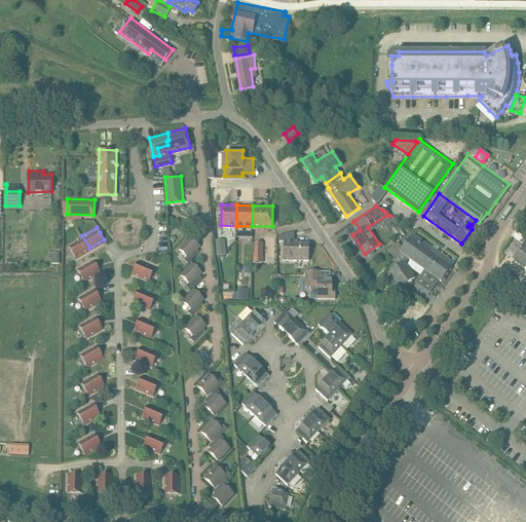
[(282,257),(309,258),(309,241),(298,241),(298,238),(294,238),(295,229),(279,232),(279,237),(283,238),(282,257)]
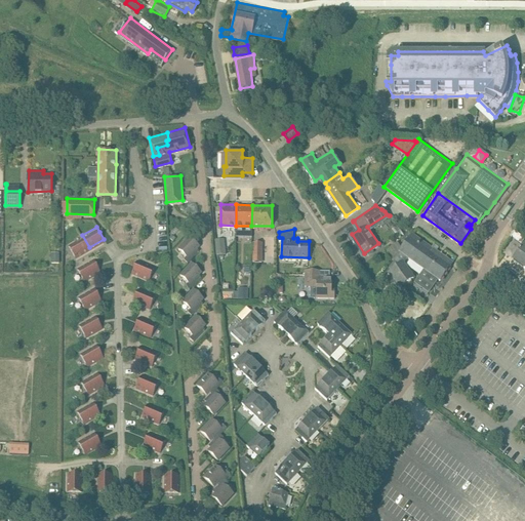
[(440,278),(452,259),(412,232),(406,240),(399,249),(400,250),(398,252),(405,257),(407,254),(440,278)]
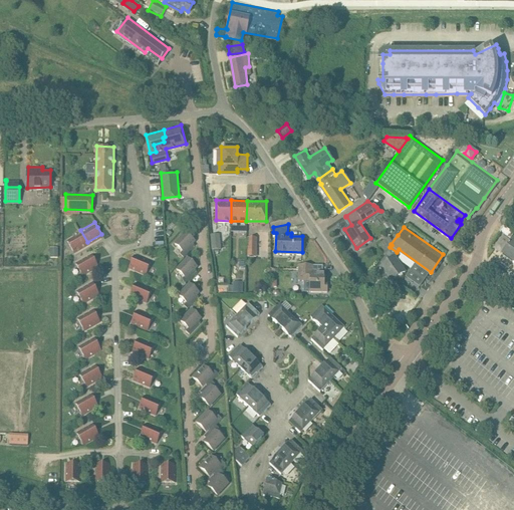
[(180,251),(184,255),(195,243),(193,241),(195,238),(186,229),(175,241),(183,248),(180,251)]
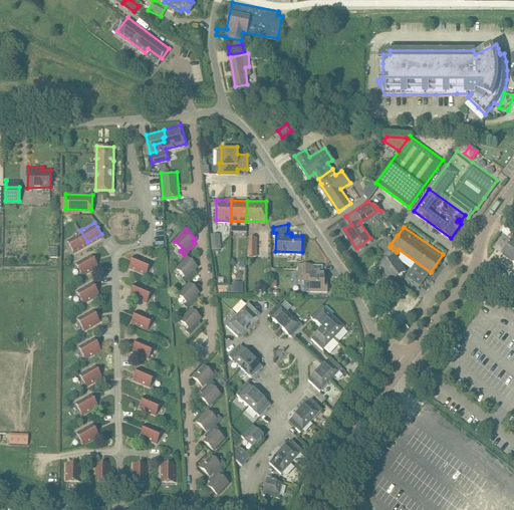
[(74,250),(87,242),(80,230),(67,238),(74,250)]
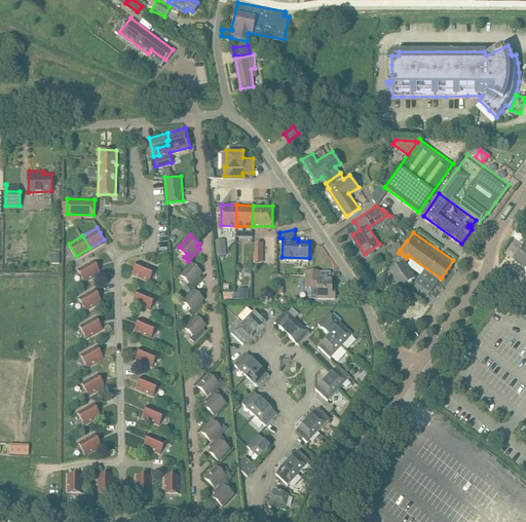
[(217,253),(226,253),(224,236),(215,237),(217,253)]
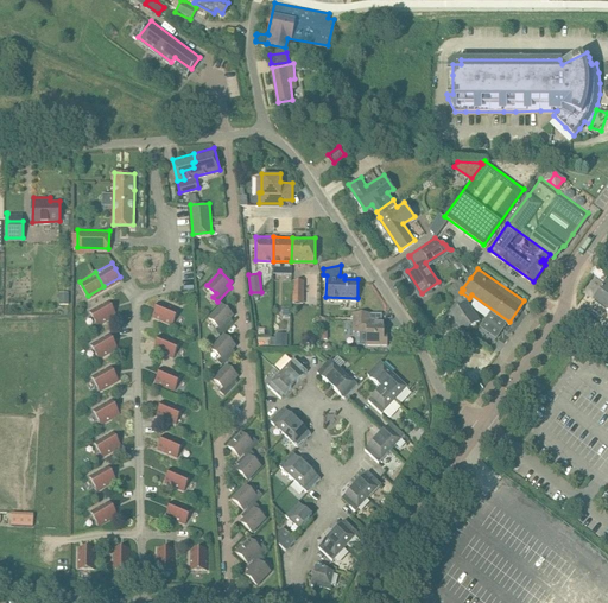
[(293,300),(304,300),(304,277),(293,277),(293,300)]
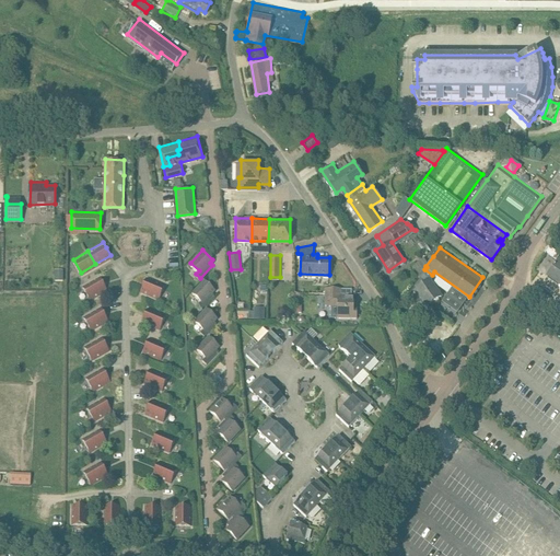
[(559,255),(559,256),(548,273),(559,281),(559,282),(559,284),(559,281),(559,255)]
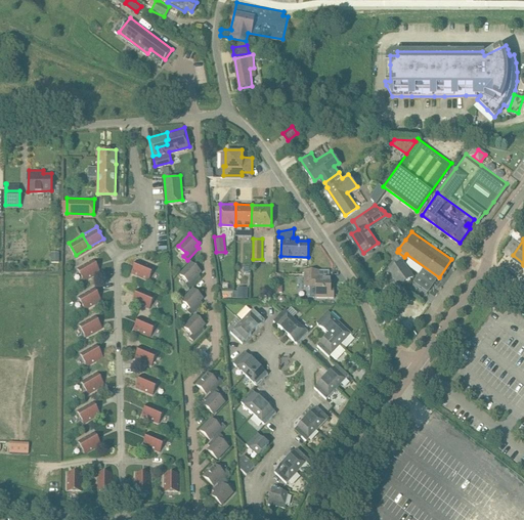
[(403,260),(404,257),(397,252),(393,257),(398,262),(387,270),(393,277),(395,275),(400,283),(396,286),(396,287),(413,274),(403,260)]
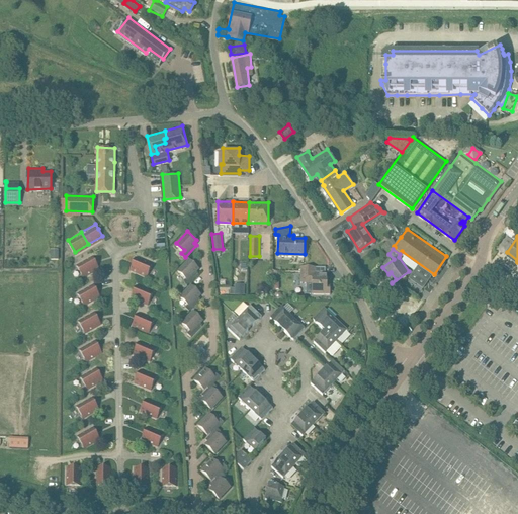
[(99,265),(93,255),(92,253),(76,262),(83,274),(99,265)]
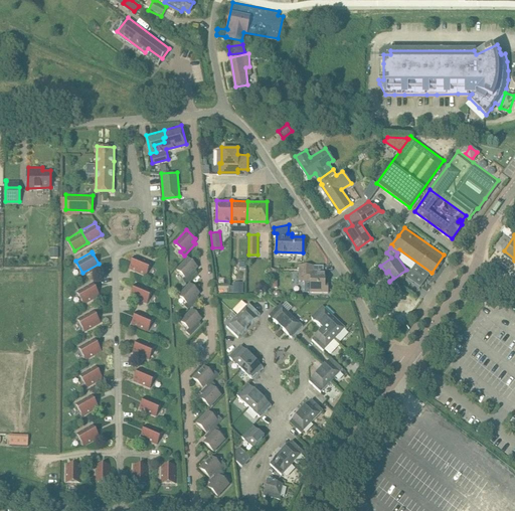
[(135,252),(130,264),(130,266),(146,273),(152,260),(135,252)]
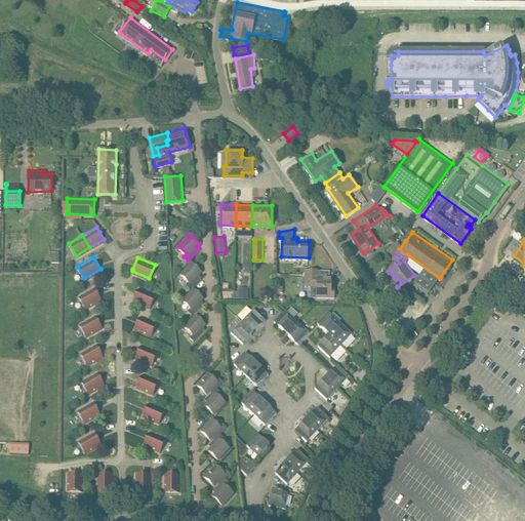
[(186,283),(190,286),(201,274),(199,272),(201,270),(192,261),(180,272),(189,280),(186,283)]
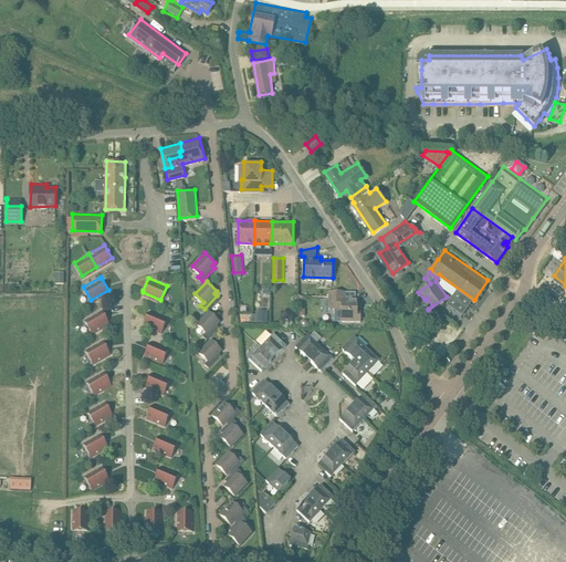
[(357,308),(358,297),(344,295),(344,289),(328,288),(328,289),(324,289),(324,293),(322,293),(322,302),(327,302),(327,306),(341,306),(341,318),(360,319),(362,308),(357,308)]
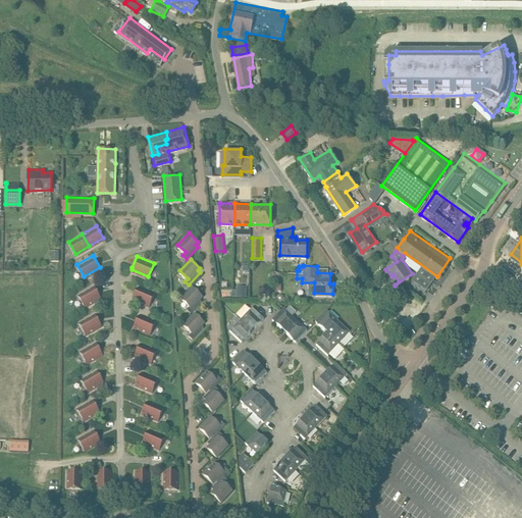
[(101,296),(95,286),(94,283),(77,293),(85,305),(101,296)]
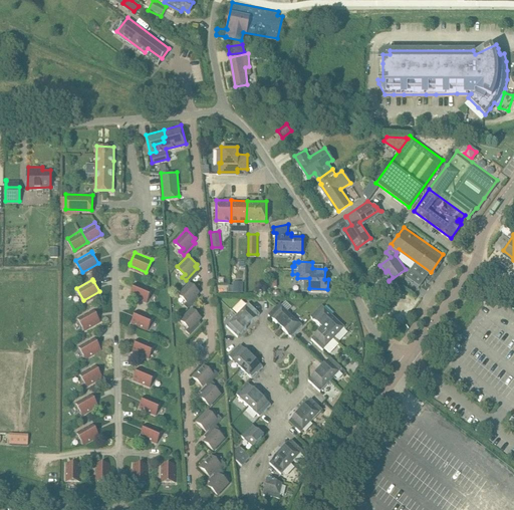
[(233,283),(233,290),(243,290),(243,279),(233,279),(233,283)]
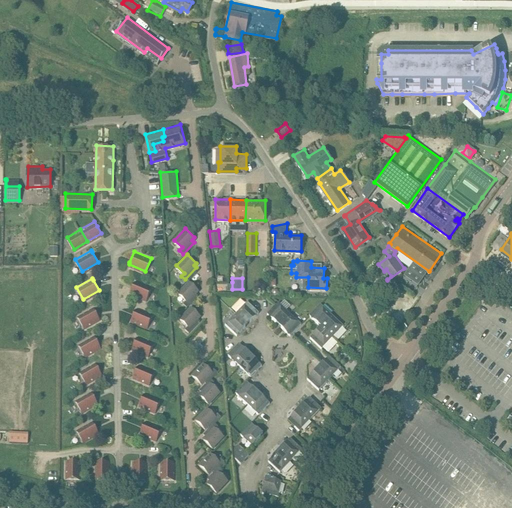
[(152,285),(144,282),(135,279),(130,291),(146,298),(152,285)]
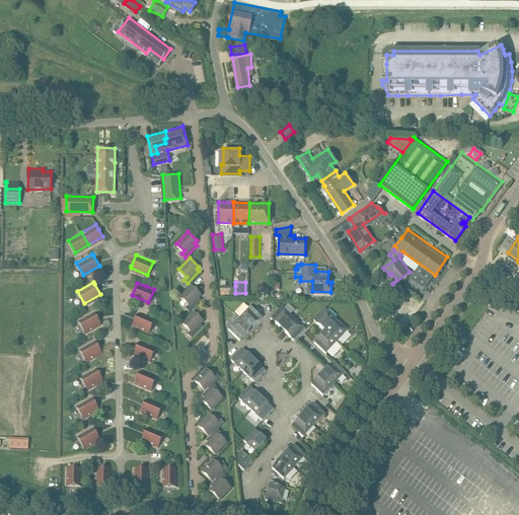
[(189,303),(186,305),(190,309),(201,297),(199,295),(201,292),(192,284),(180,295),(189,303)]
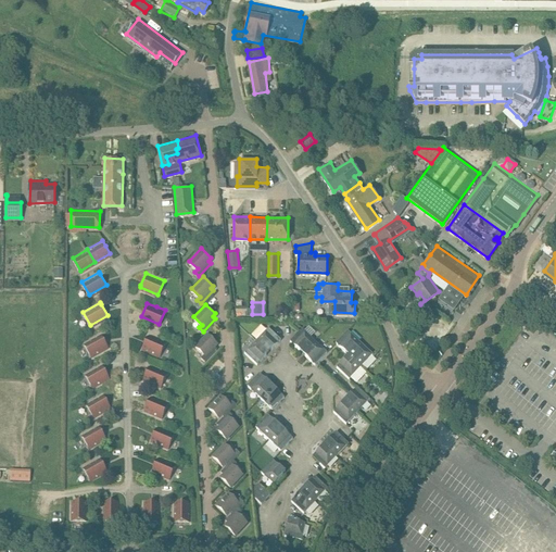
[(411,316),(406,320),(411,326),(415,323),(411,316)]
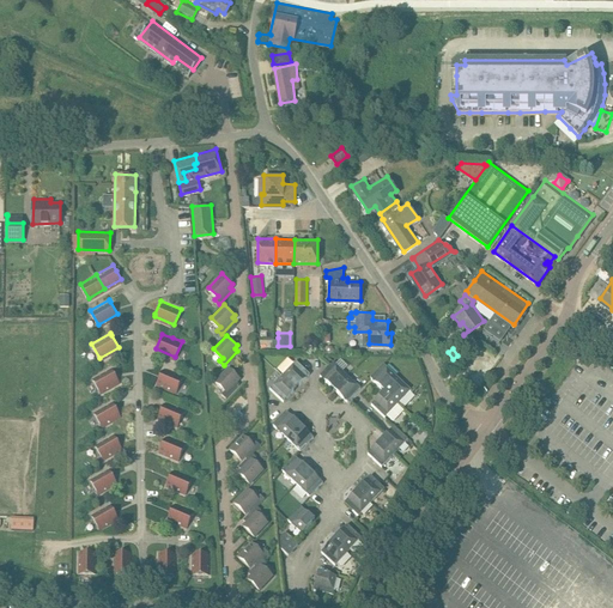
[(310,371),(299,362),(296,358),(283,372),(293,382),(295,381),(297,381),(299,382),(310,371)]
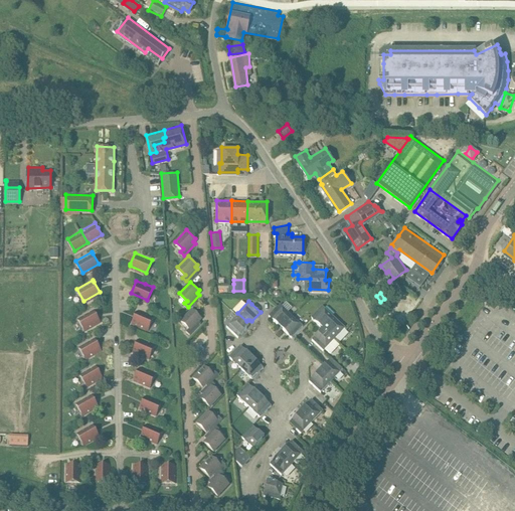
[(283,322),(292,313),(279,302),(269,313),(278,322),(280,320),(282,320),(283,322)]
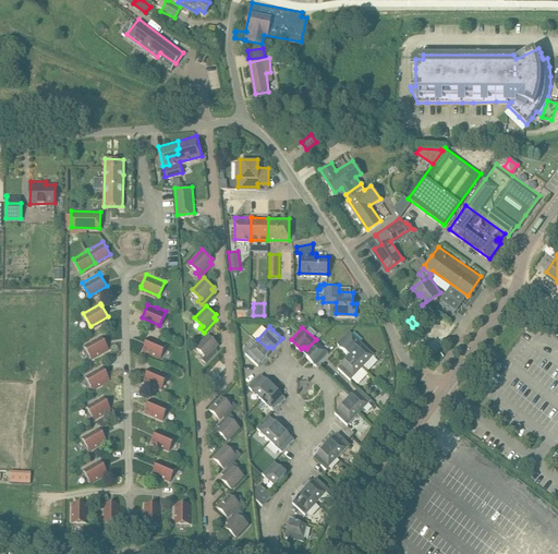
[(352,350),(362,340),(350,328),(337,341),(348,351),(349,349),(351,349),(352,350)]
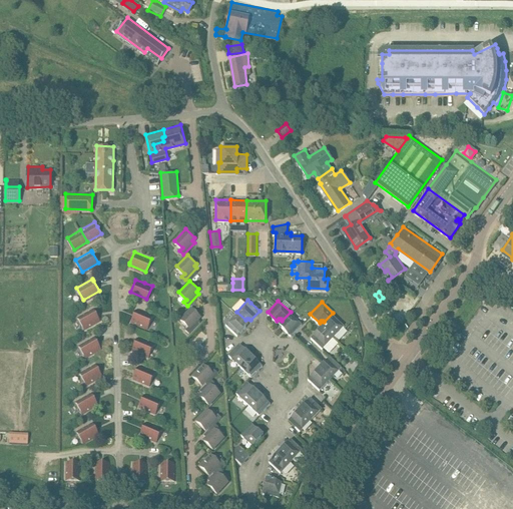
[(100,318),(94,308),(93,306),(77,315),(84,327),(100,318)]
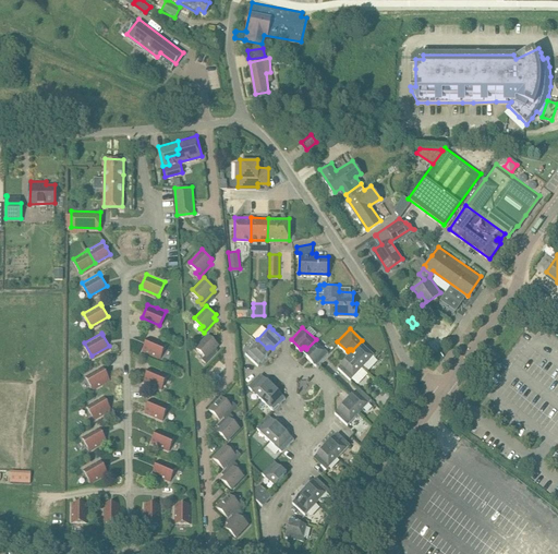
[(206,361),(209,358),(218,348),(216,346),(218,342),(208,333),(196,346),(204,353),(202,357),(206,361)]
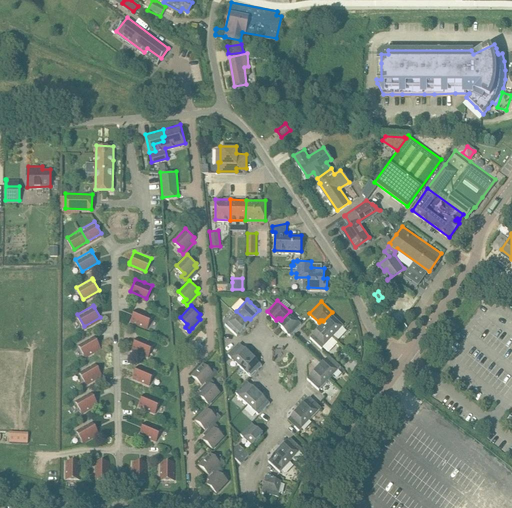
[(153,313),(145,310),(136,306),(131,319),(147,326),(153,313)]
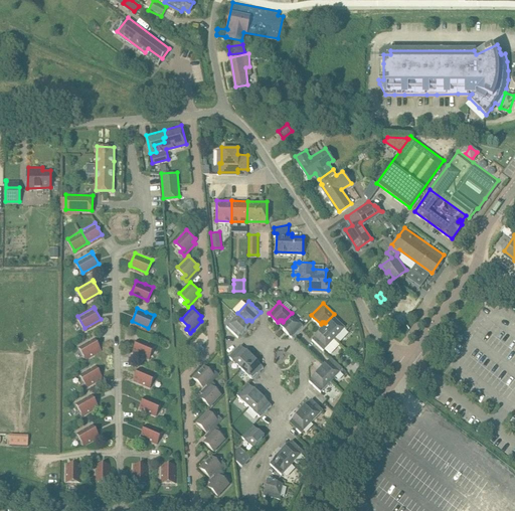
[(245,322),(246,321),(237,313),(226,324),(238,335),(247,326),(245,322)]
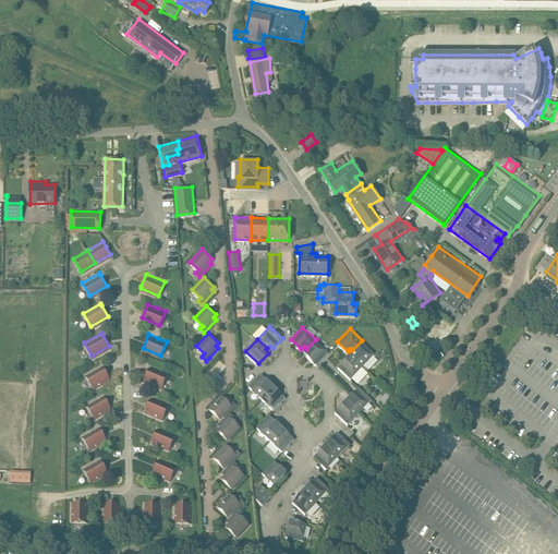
[(316,363),(328,351),(316,339),(306,349),(308,351),(306,354),(316,363)]
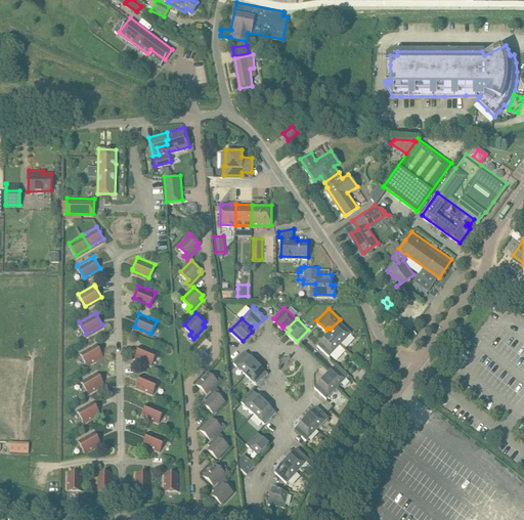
[(332,334),(341,343),(352,331),(340,319),(331,329),(333,331),(333,333),(332,334)]
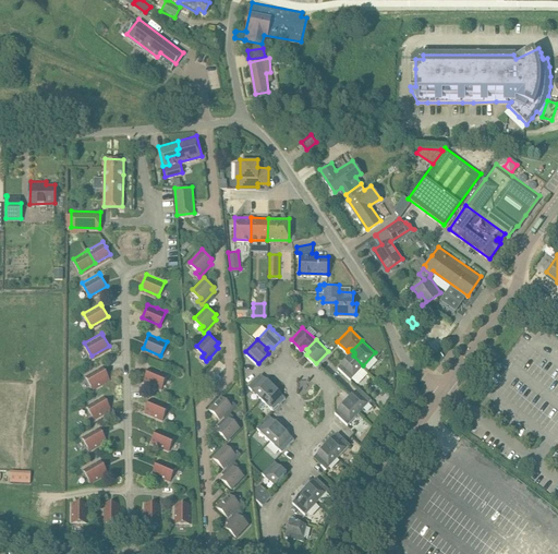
[(363,365),(353,356),(351,357),(349,357),(348,356),(338,365),(351,377),(352,376),(356,380),(360,380),(368,371),(363,365)]
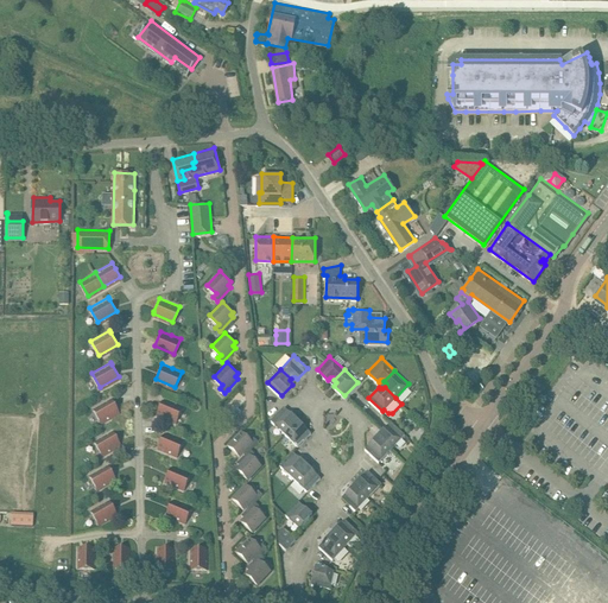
[(120,410),(113,398),(112,395),(93,406),(101,420),(120,410)]
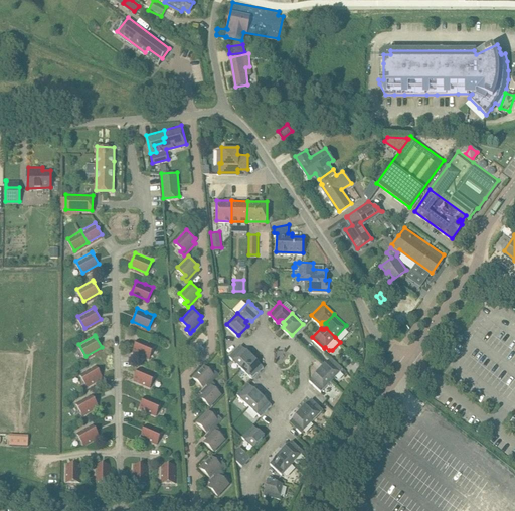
[(155,343),(147,340),(138,336),(133,349),(149,356),(155,343)]
